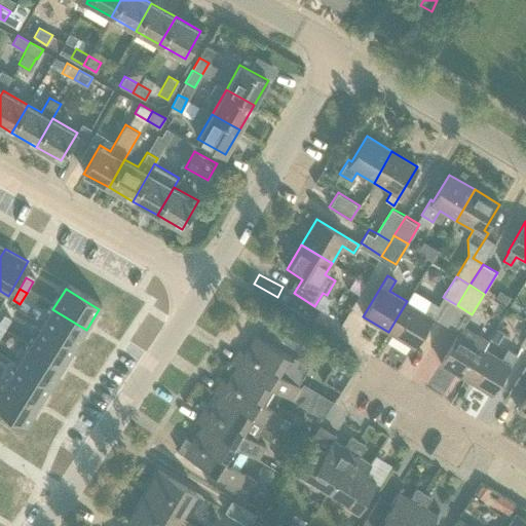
[(510,297),(499,290),(494,298),(505,305),(510,297)]
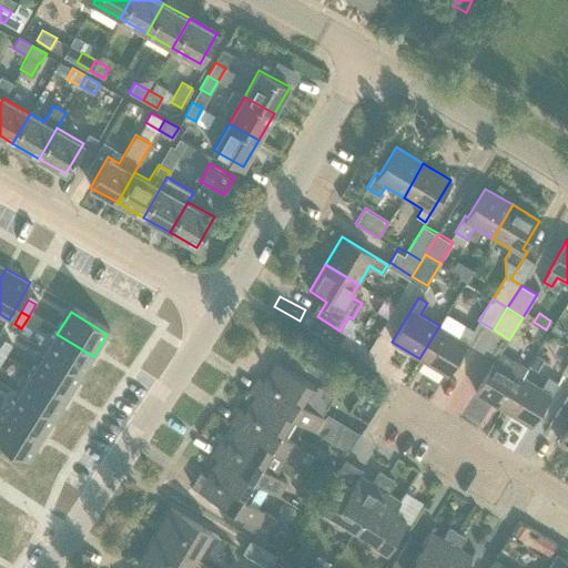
[(465,325),(457,336),(439,325),(419,358),(446,375),(474,331),(465,325)]
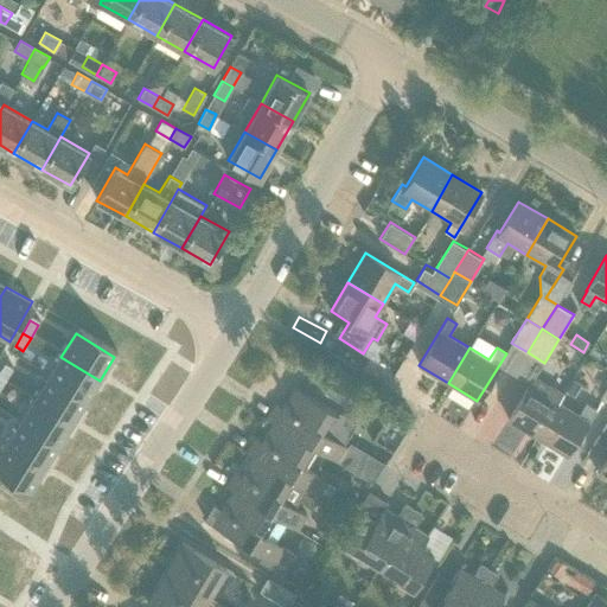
[(395,368),(371,353),(363,365),(387,381),(395,368)]
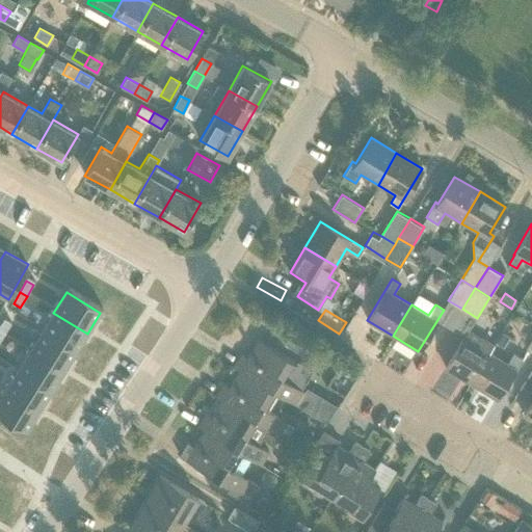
[(53,313),(41,333),(74,354),(87,334),(53,313)]
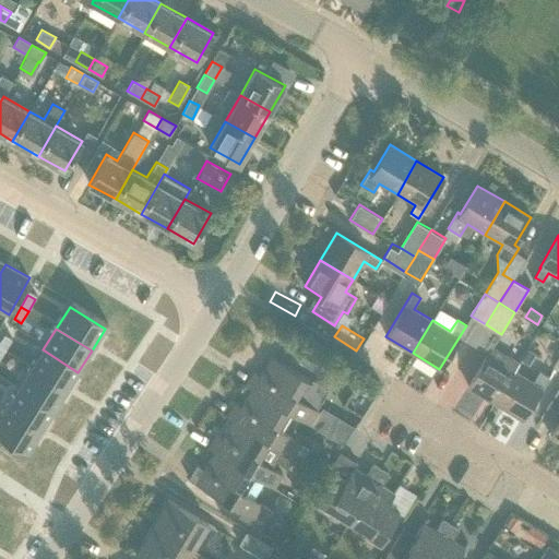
[(2,337),(0,340),(0,352),(2,354),(9,342),(2,337)]
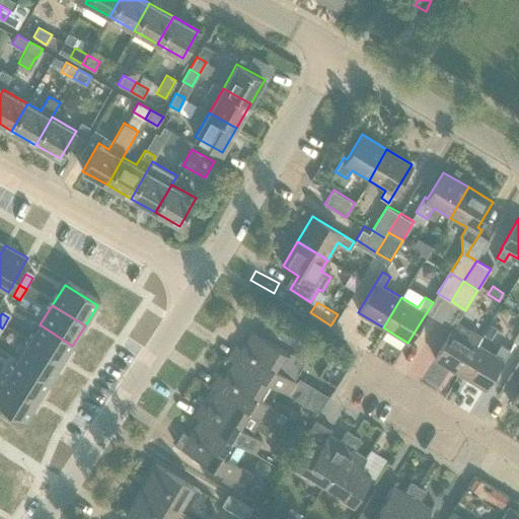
[(434,359),(459,373),(482,337),(457,321),(453,328),(452,328),(434,359)]
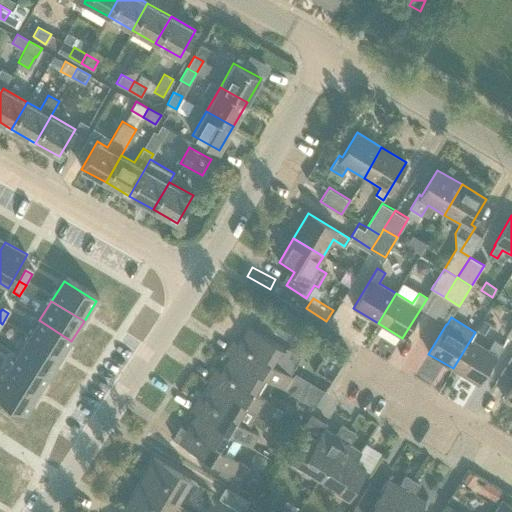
[(39,320),(27,340),(59,360),(71,341),(39,320)]
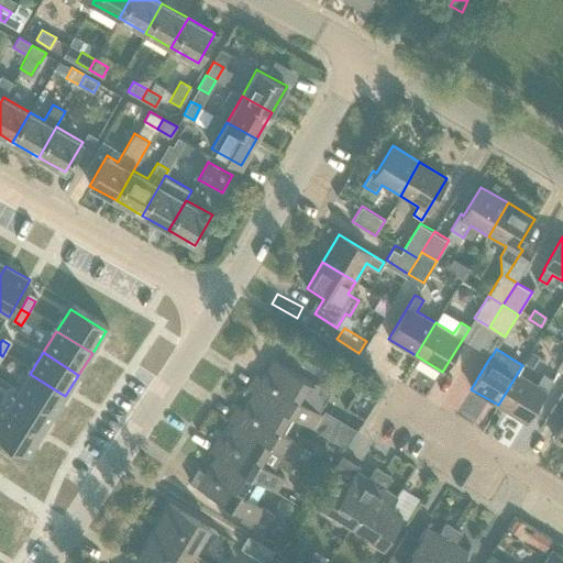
[(254,392),(289,414),(313,428),(322,415),(302,403),(313,384),(273,359),(262,377),(255,374),(246,387),(254,392)]
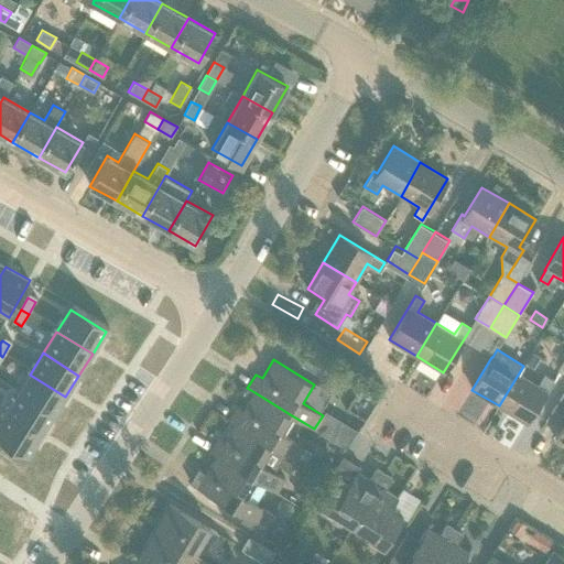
[(538,384),(519,373),(499,405),(525,422),(552,379),(544,375),(538,384)]
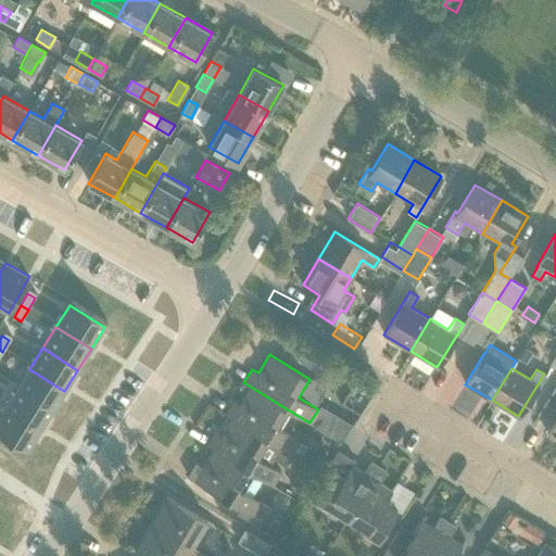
[(29,369),(16,390),(51,412),(64,391),(29,369)]
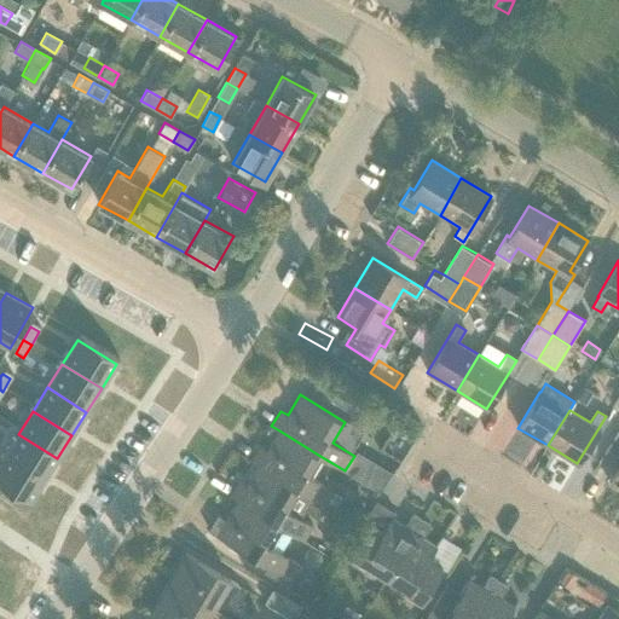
[(306,474),(318,455),(279,431),(267,450),(260,446),(250,461),(258,466),(298,490),(324,505),(334,490),(306,474)]
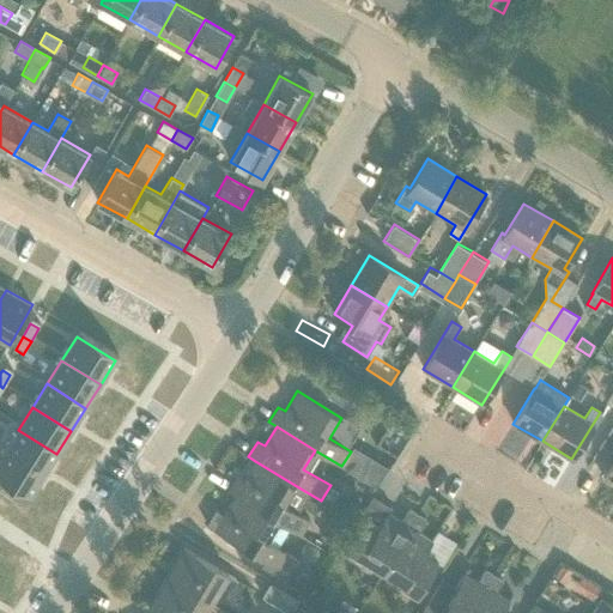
[(18,430),(4,453),(42,478),(56,454),(18,430)]
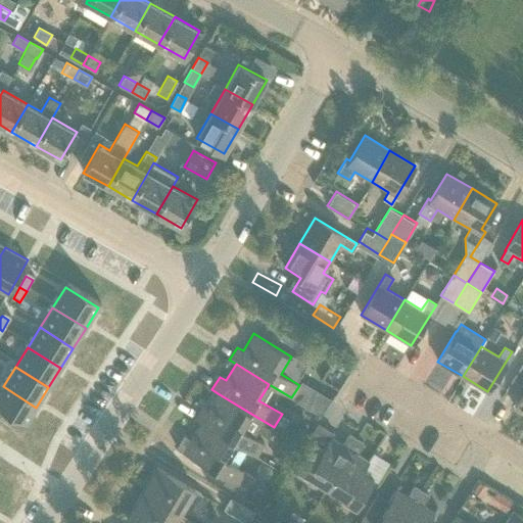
[(3,386),(0,390),(0,413),(24,428),(36,408),(3,386)]
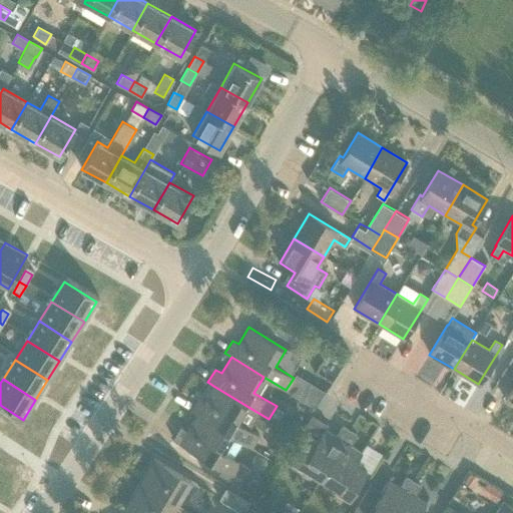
[(246,406),(213,386),(204,402),(198,399),(190,411),(196,415),(228,434),(251,448),(259,435),(236,422),(246,406)]
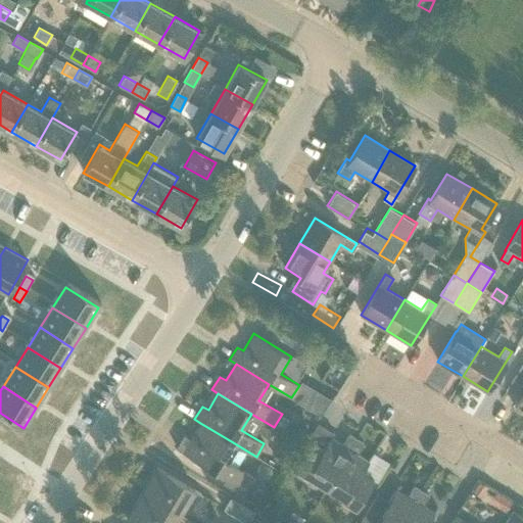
[(522,413),(522,393),(514,408),(522,413)]
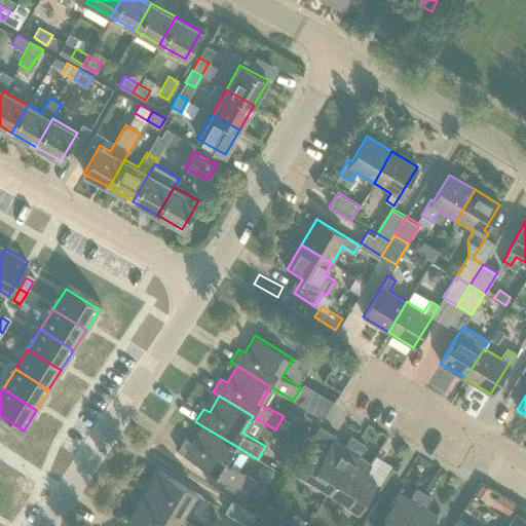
[(224,462),(234,445),(201,425),(191,442),(185,439),(178,451),(227,481),(224,486),(243,498),(255,480),(224,462)]
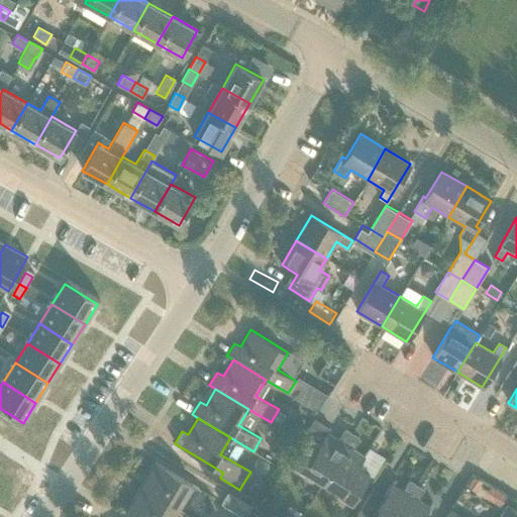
[(323,482),(351,434),(344,429),(341,435),(329,427),(319,443),(308,436),(290,467),(303,475),(305,471),(323,482)]
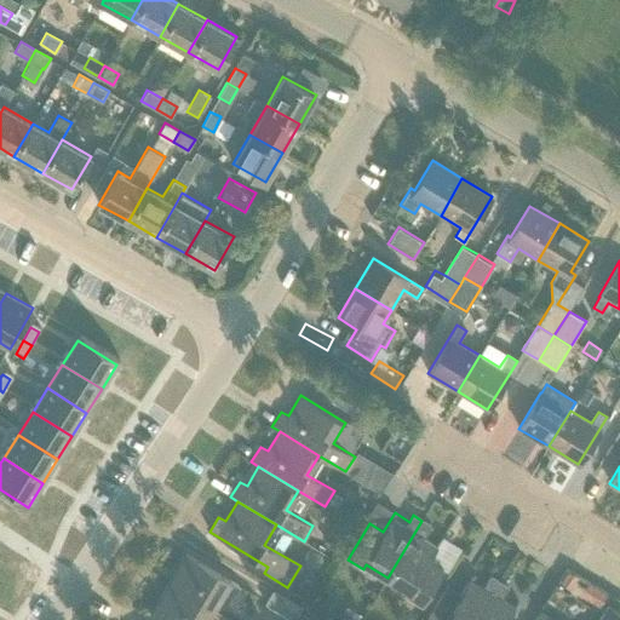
[(422,521),(388,578),(409,591),(407,595),(422,604),(443,569),(429,561),(441,541),(428,533),(431,526),(422,521)]
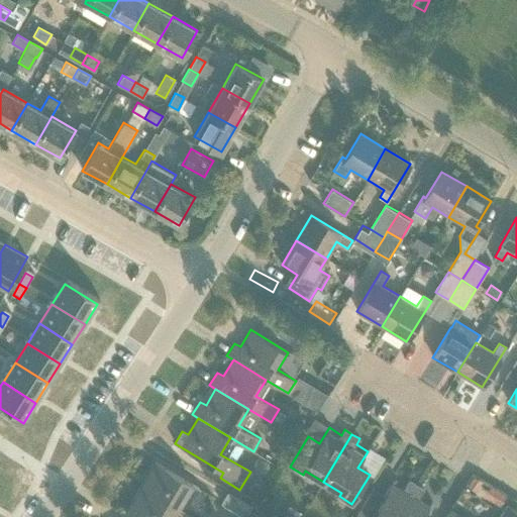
[(139,486),(178,509),(187,494),(195,499),(200,489),(154,461),(139,486)]
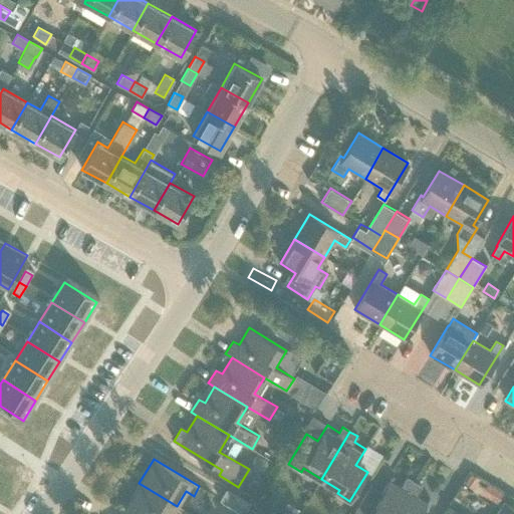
[(471,474),(466,482),(472,486),(477,478),(471,474)]
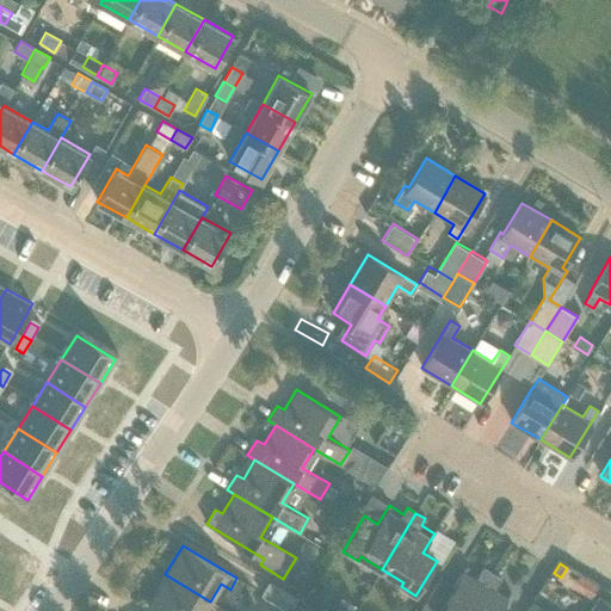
[(468,610),(492,573),(483,568),(480,574),(466,566),(454,585),(440,576),(419,610),(468,610)]
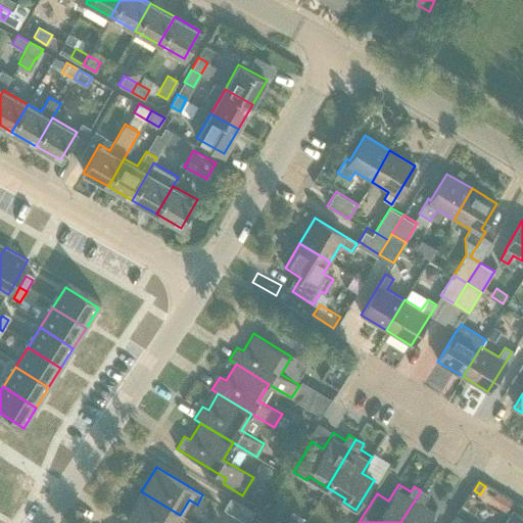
[(429,495),(421,490),(400,522),(428,522),(437,508),(425,501),(429,495)]
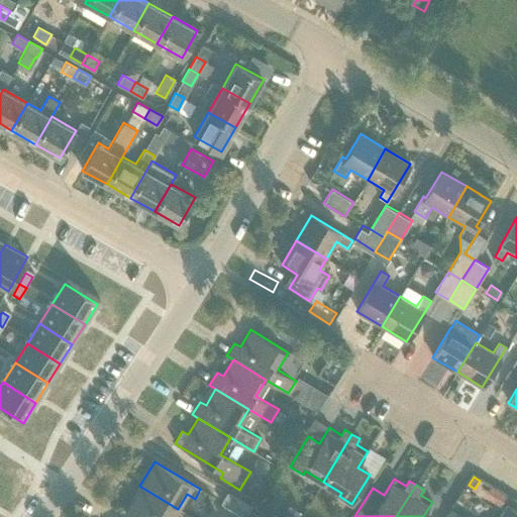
[(172,516),(178,509),(139,486),(125,510),(136,516),(172,516)]
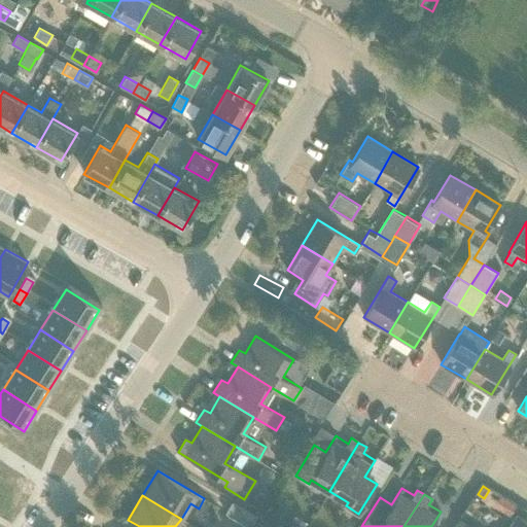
[(503,498),(499,505),(510,512),(515,504),(503,498)]
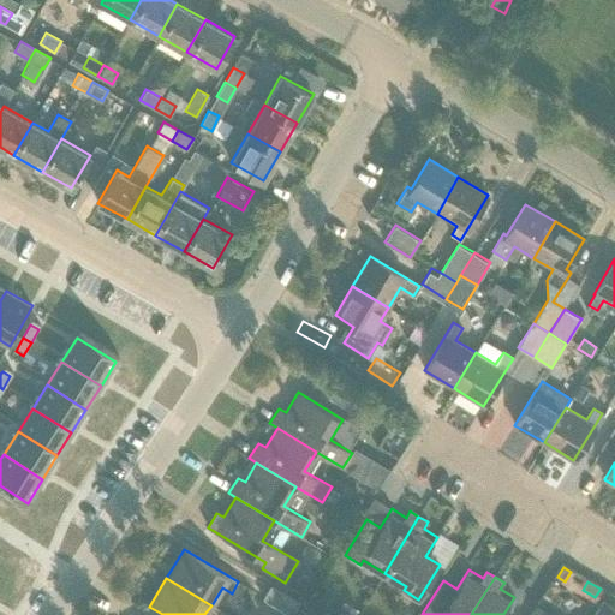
[(291,614),(299,602),(270,584),(262,598),(290,614),(291,614)]
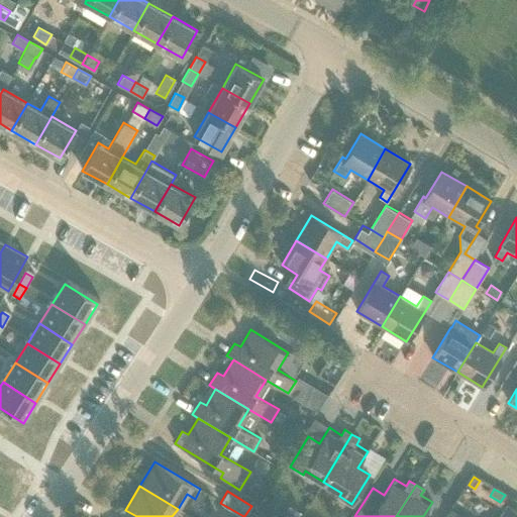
[(516,516),(516,511),(507,505),(499,516),(516,516)]
